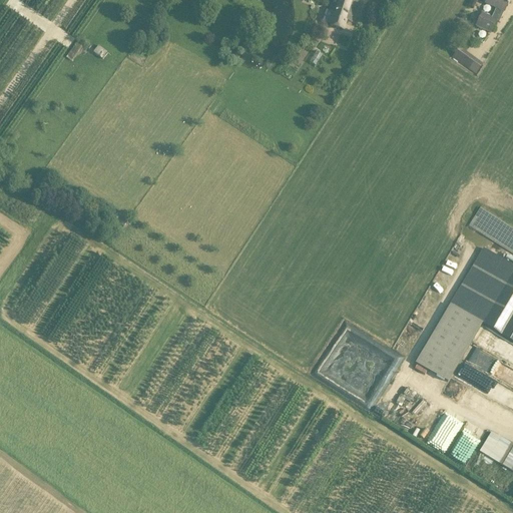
[(333,0),(329,12),(334,14),(330,26),(343,31),(346,21),(352,23),(359,0),(333,0)]
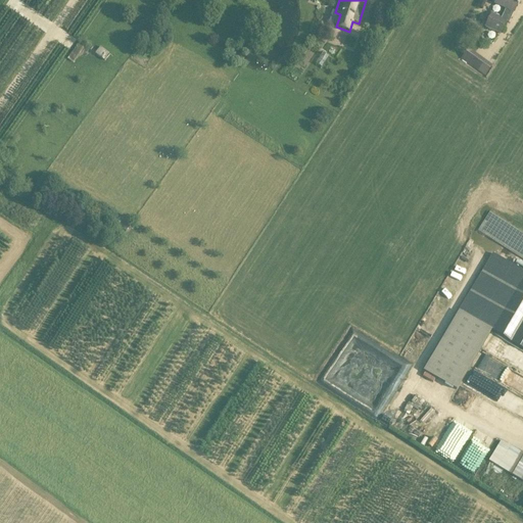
[(510,22),(514,13),(519,0),(495,0),(494,4),(505,9),(502,18),(490,13),(484,28),(501,35),(507,20),(510,22)]
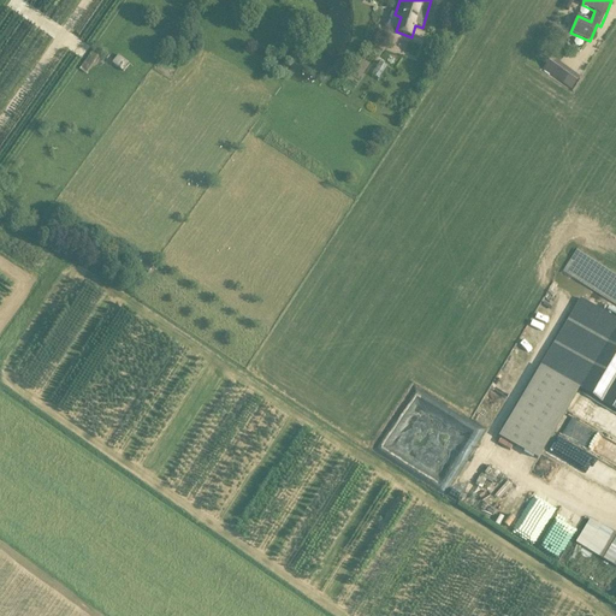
[(129,65),(118,55),(112,64),(124,72),(129,65)]
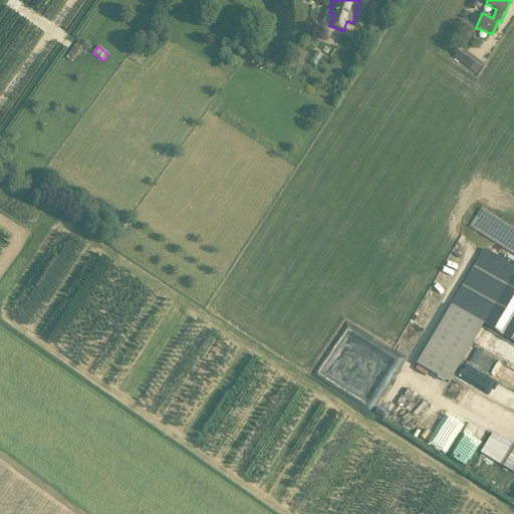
[(453,57),(470,69),(477,59),(459,47),(453,57)]
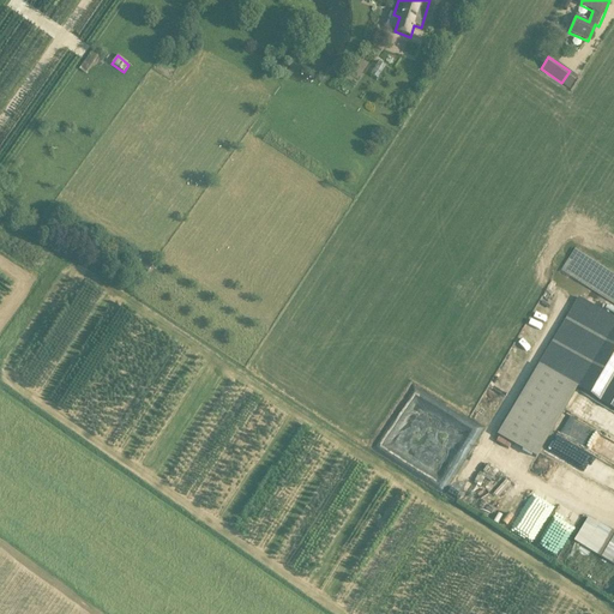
[(379,61),(373,76),(380,78),(386,64),(379,61)]
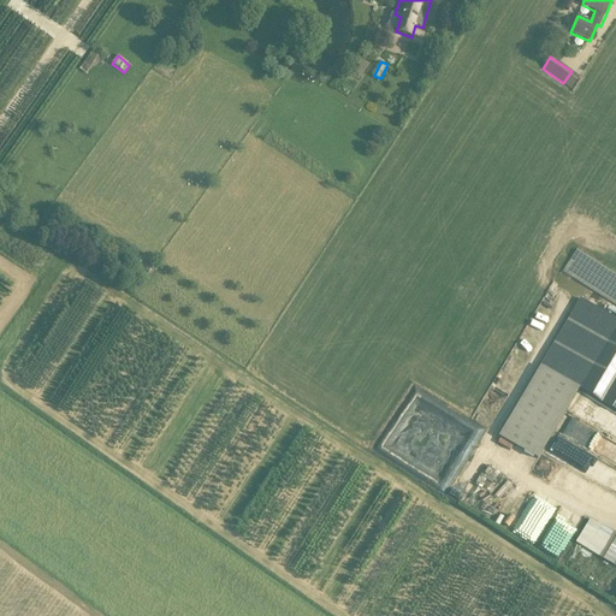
[(615,320),(580,300),(498,438),(538,461),(579,389),(615,412),(615,320)]
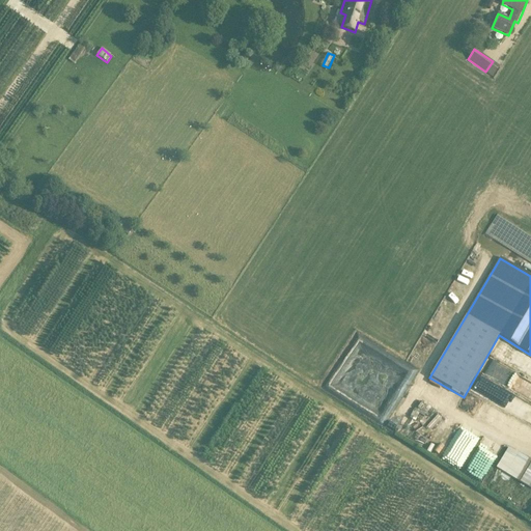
[(530,457),(509,448),(499,470),(530,484),(530,457)]
